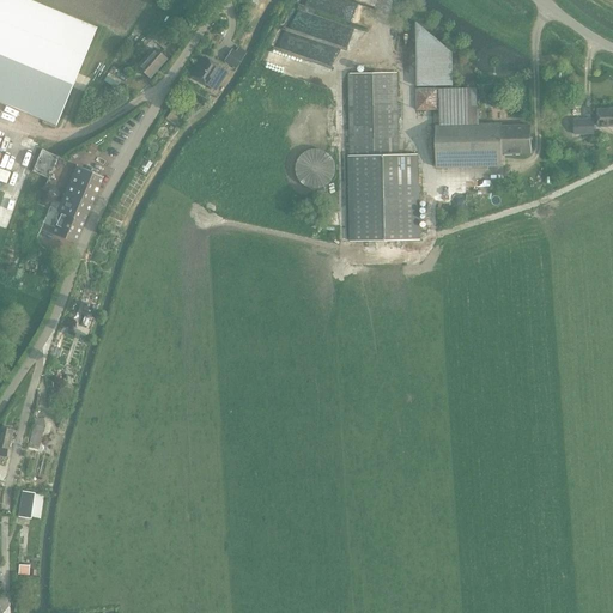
[(0,0),(0,101),(56,125),(96,28),(26,0),(0,0)]
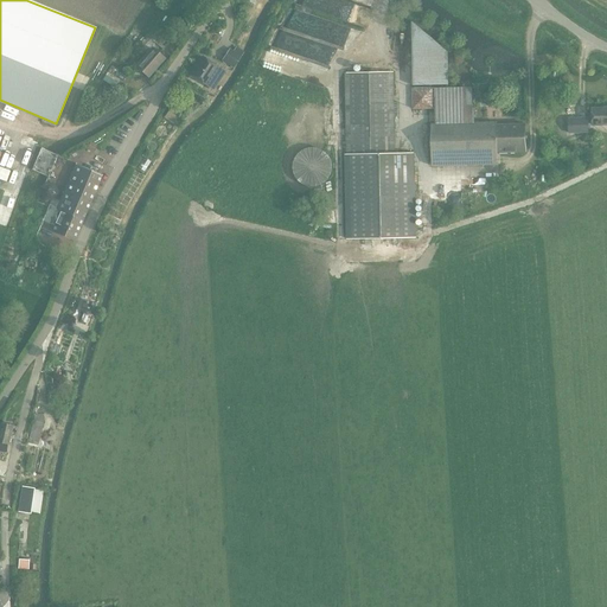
[(206,0),(197,0),(193,5),(200,11),(206,0)]
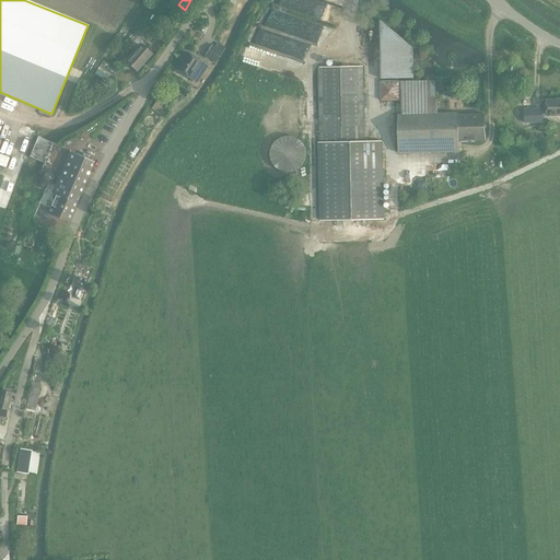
[(260,25),(254,43),(306,62),(314,45),(293,37),(300,18),(272,7),(265,27),(260,25)]
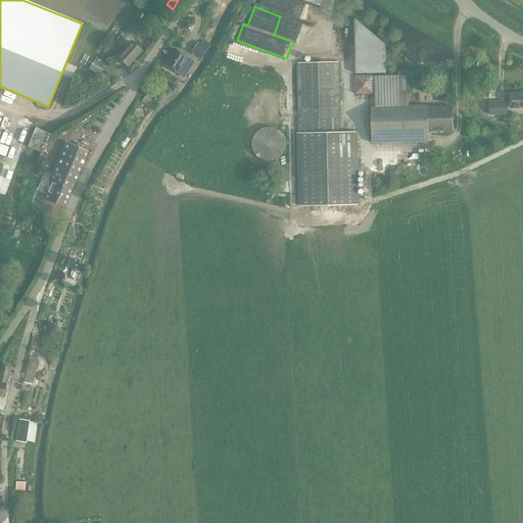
[(354,19),(355,45),(355,74),(386,74),(386,45),(355,19),(354,19)]
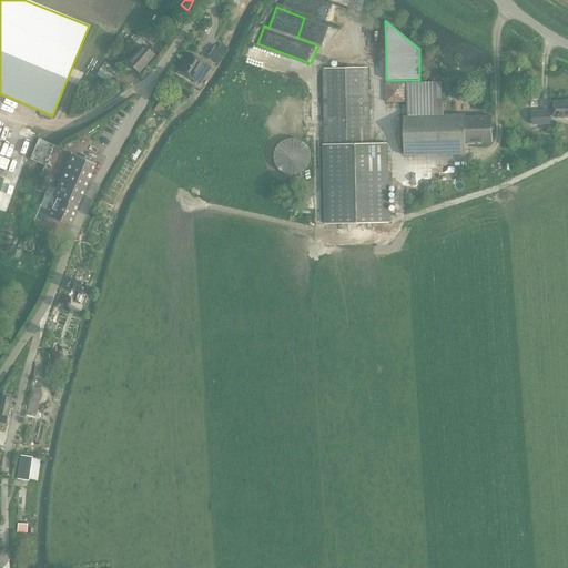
[(138,71),(153,54),(143,46),(128,62),(138,71)]
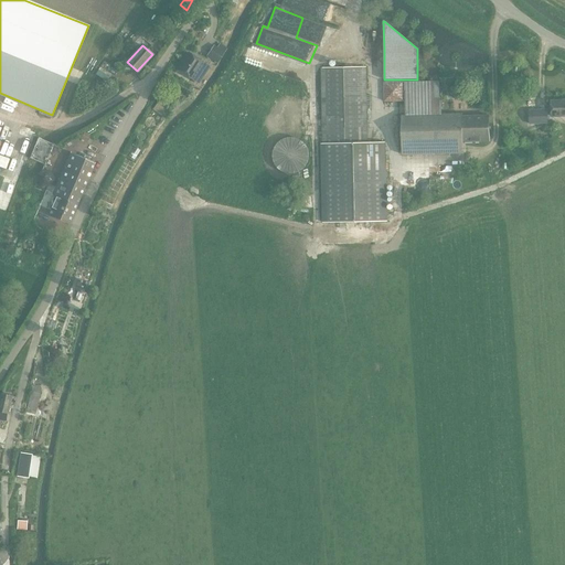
[(177,70),(191,80),(191,78),(199,84),(209,67),(202,62),(188,53),(177,70)]
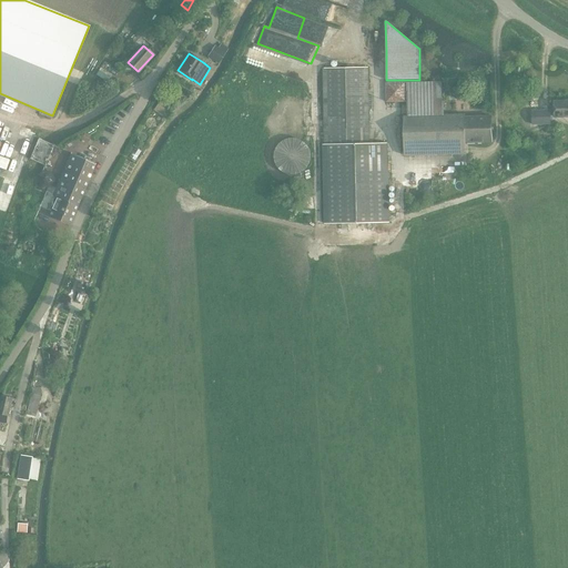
[(324,69),(325,144),(324,144),(325,224),(387,223),(386,143),(368,143),(367,68),(324,69)]
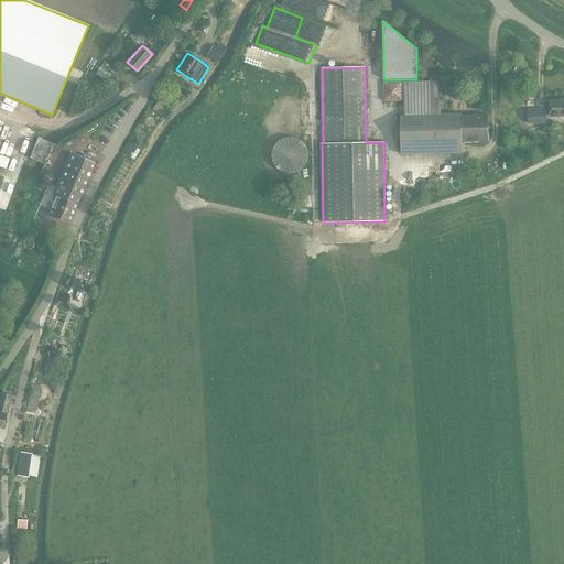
[(400,116),(401,131),(401,154),(462,153),(462,142),(488,141),(488,116),(462,116),(462,115),(440,115),(438,82),(403,83),(404,116),(400,116)]
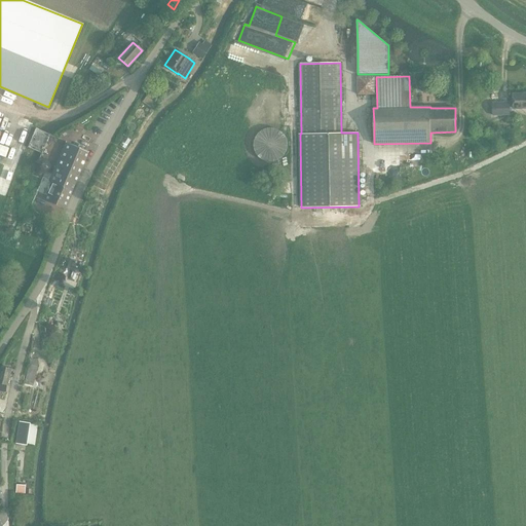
[(149,91),(143,102),(150,107),(157,97),(149,91)]
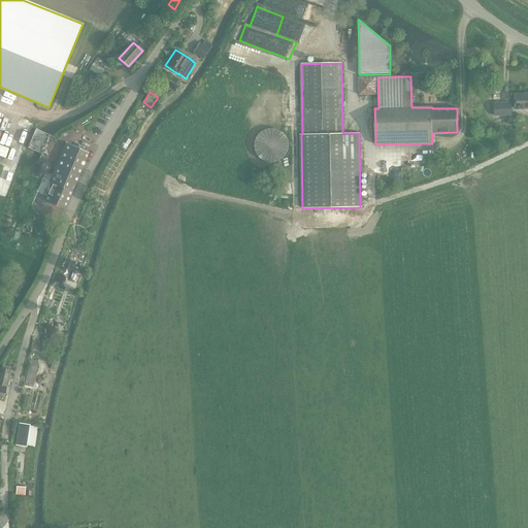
[(516,109),(527,108),(527,94),(516,95),(516,109)]
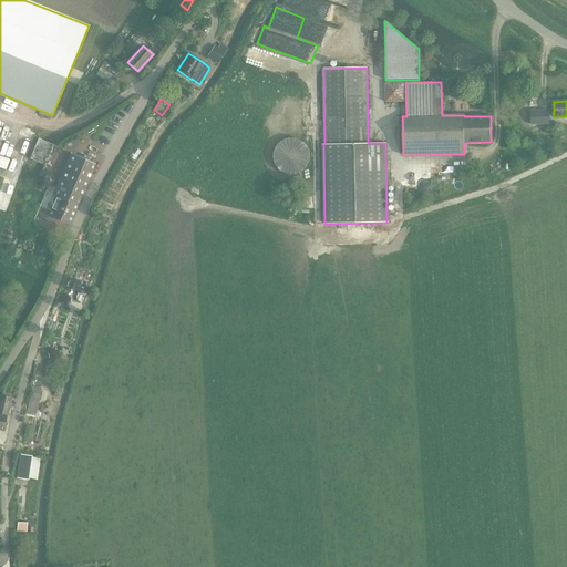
[(85,133),(81,140),(86,143),(91,136),(85,133)]
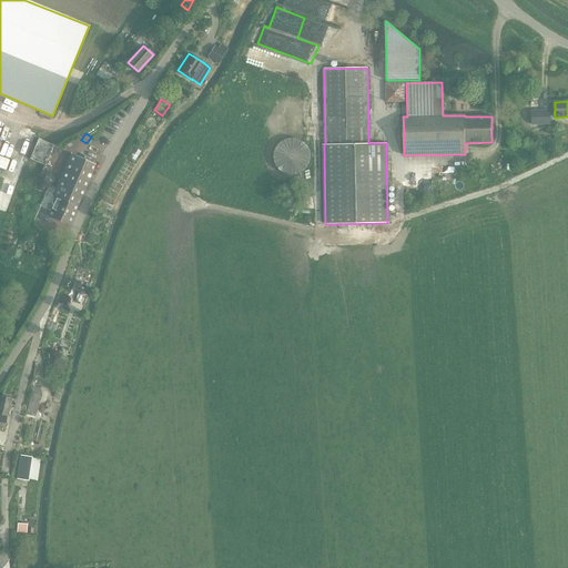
[(46,165),(54,145),(38,139),(30,159),(46,165)]
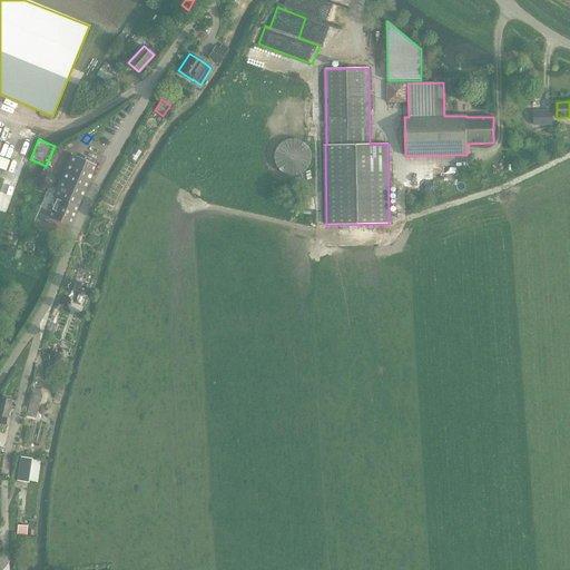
[(71,154),(53,195),(46,192),(39,207),(51,213),(49,217),(70,225),(96,165),(71,154)]
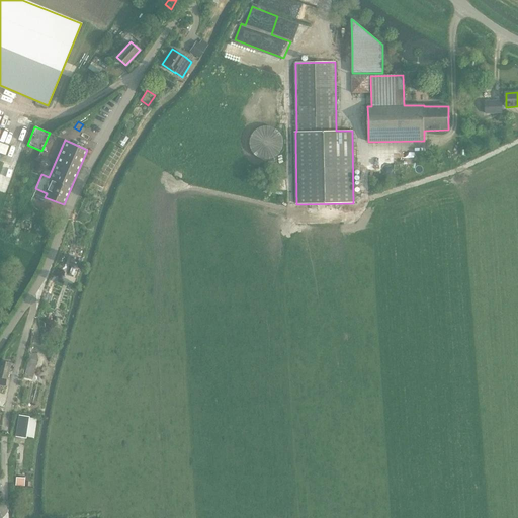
[(0,141),(0,151),(6,154),(9,145),(0,141)]
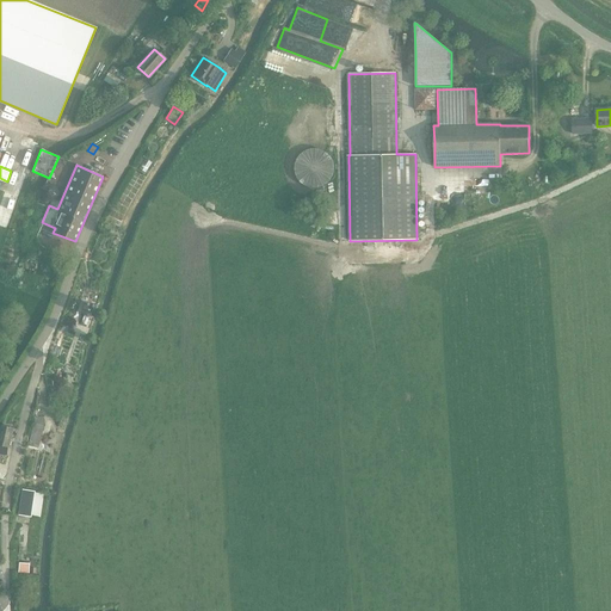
[(332,185),(331,167),(322,167),(322,174),(306,176),(306,186),(332,185)]
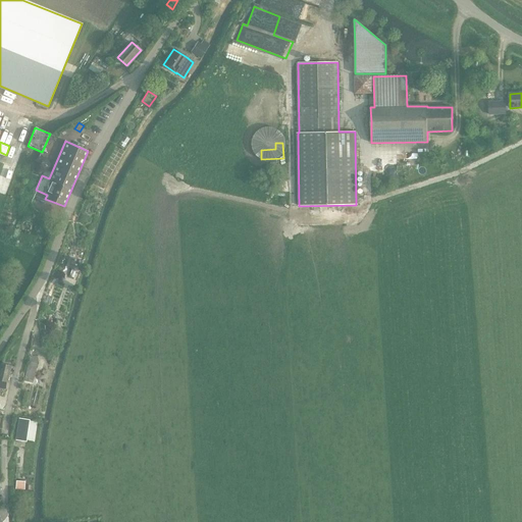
[(44,158),(39,161),(44,170),(49,167),(44,158)]
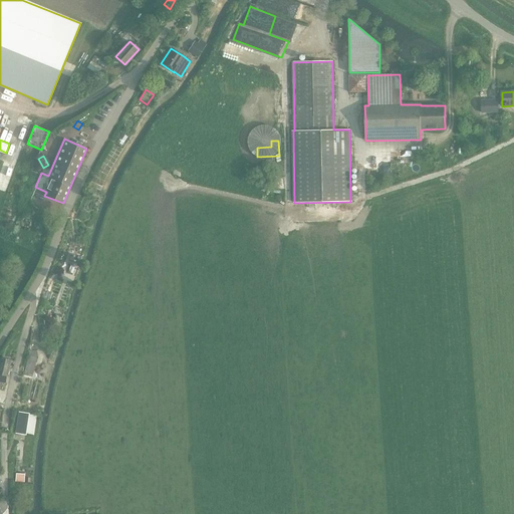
[(29,350),(24,374),(31,376),(37,352),(29,350)]
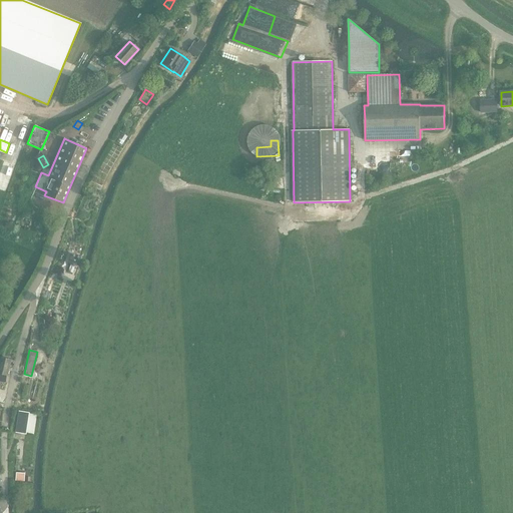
[(0,374),(8,376),(11,360),(0,357),(0,374)]
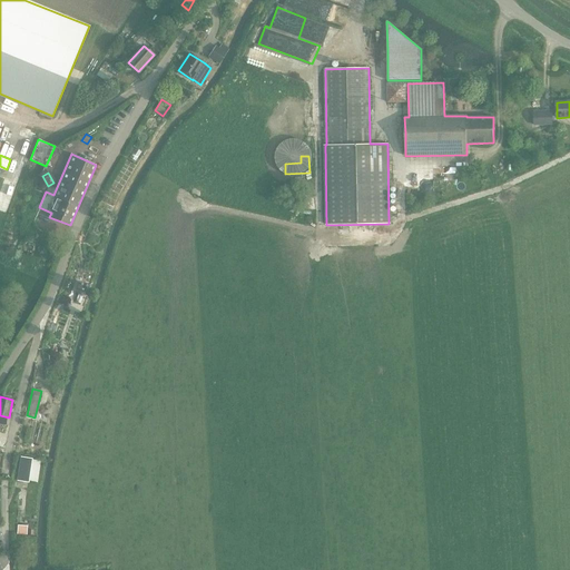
[(17,474),(29,477),(32,455),(20,453),(17,474)]
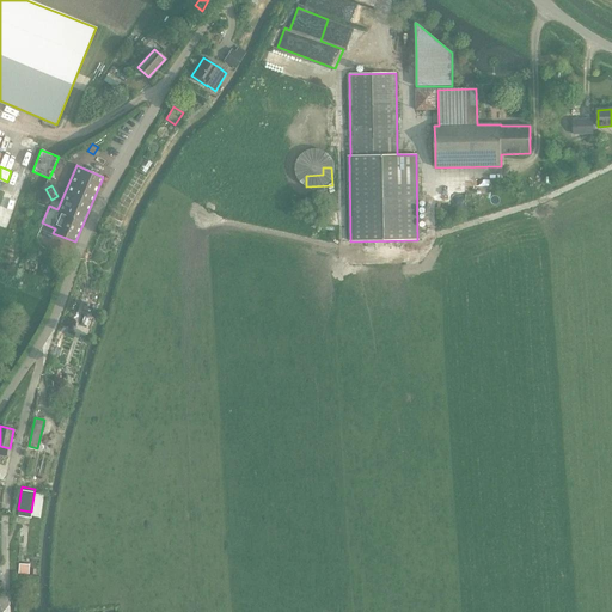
[(18,563),(18,574),(29,574),(29,564),(18,563)]
